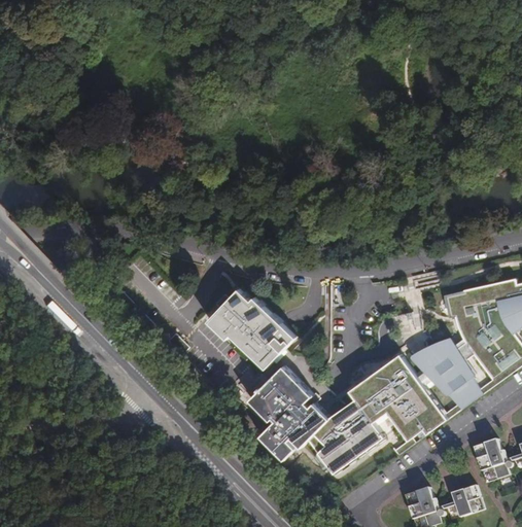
[(304,401),(310,394),(282,365),(265,382),(257,374),(293,337),(251,296),(249,300),(237,288),(222,303),(225,305),(222,308),(220,305),(206,321),(223,338),(228,335),(254,360),(245,371),(248,374),(252,379),(261,386),(258,388),(257,386),(254,389),(255,391),(247,399),(267,420),(270,417),(273,421),(257,435),(281,459),(292,448),(285,440),(288,437),(298,447),(306,438),(331,472),(382,436),(372,422),(386,413),(406,441),(408,440),(435,421),(437,424),(445,418),(442,414),(424,389),(432,383),(444,395),(445,394),(455,405),(476,390),(470,377),(471,376),(462,361),(471,355),(489,381),(521,356),(521,348),(511,331),(521,323),(521,279),(514,281),(513,278),(461,289),(461,291),(442,295),(447,317),(452,316),(455,327),(460,339),(453,344),(449,338),(414,362),(419,369),(412,374),(408,367),(398,354),(348,390),(354,399),(327,417),(312,401),(308,406),(304,401)]
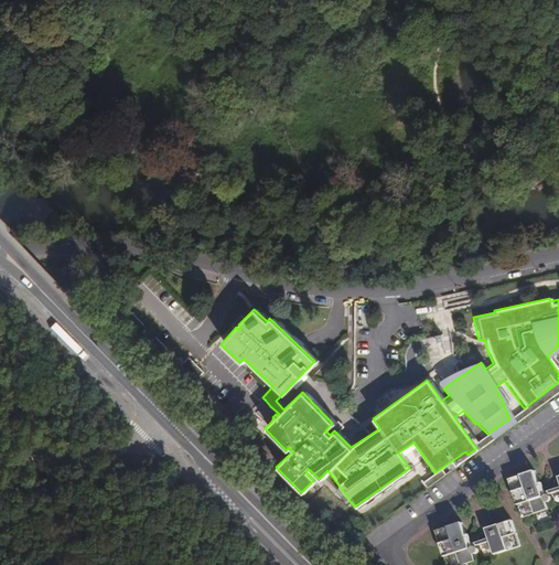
[(183,358),(174,365),(190,380),(197,372),(183,358)]
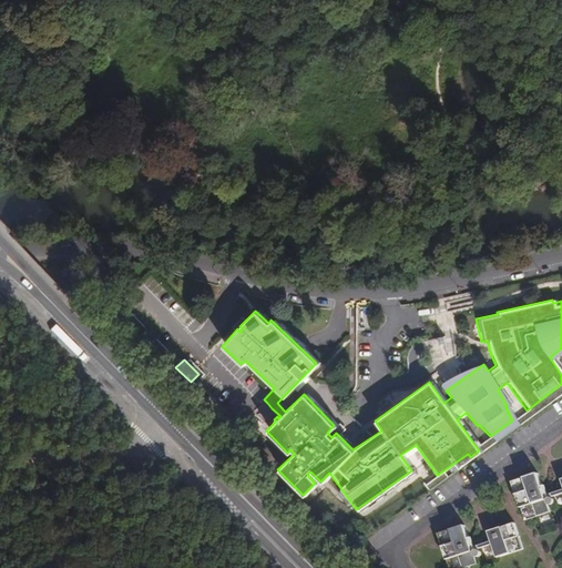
[(479,450),(561,391),(561,384),(527,411),(512,421),(490,436),(476,446),(479,450)]
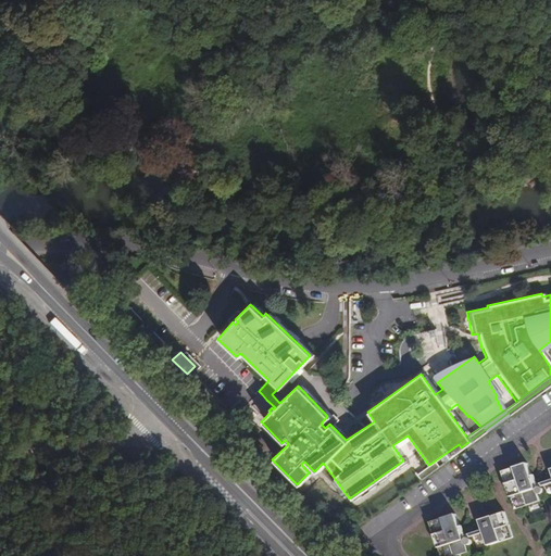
[(329,414),(327,416),(321,424),(325,428),(329,424),(335,419),(329,414)]
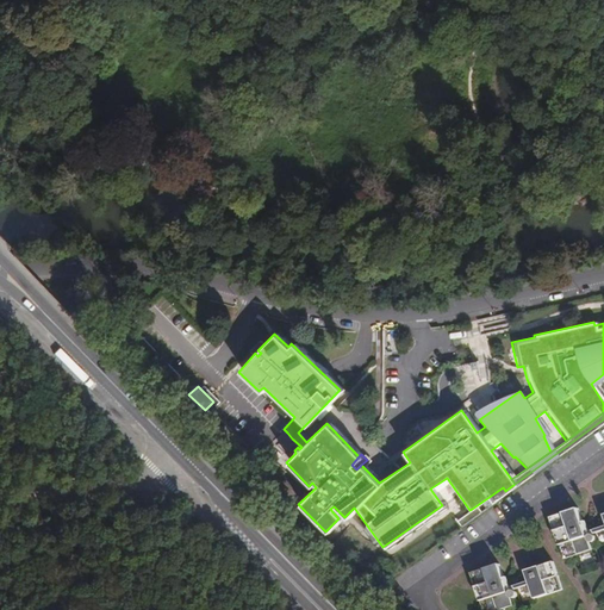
[(469,510),(452,522),(456,527),(475,512),(472,509),(469,510)]
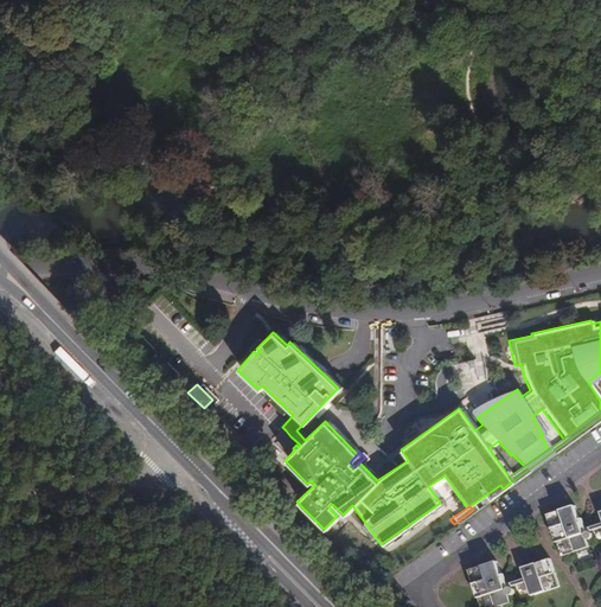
[(579,535),(576,530),(569,506),(542,516),(555,556),(582,548),(579,535)]
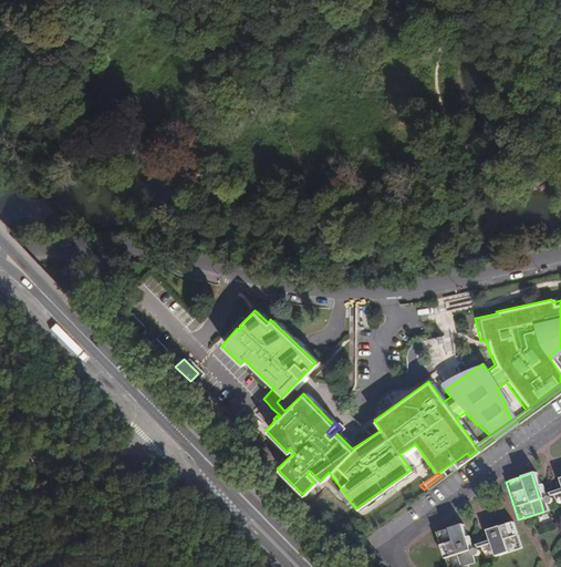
[(559,493),(558,490),(538,495),(540,500),(543,498),(546,497),(559,493)]
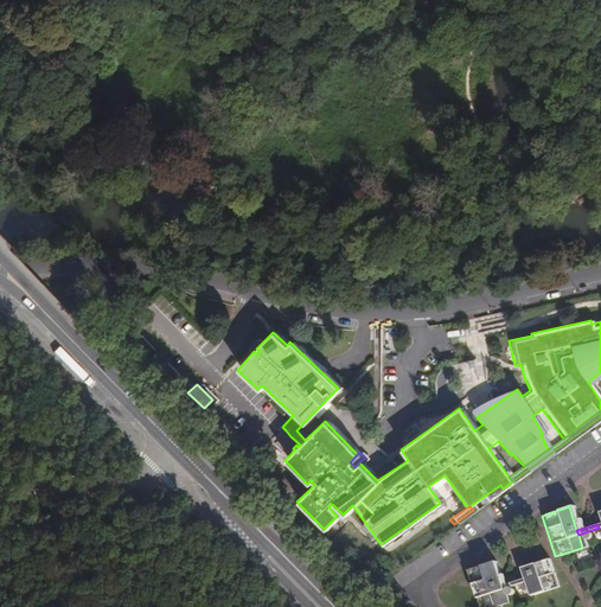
[(520,579),(522,583),(526,596),(552,588),(543,561),(516,569),(520,579)]
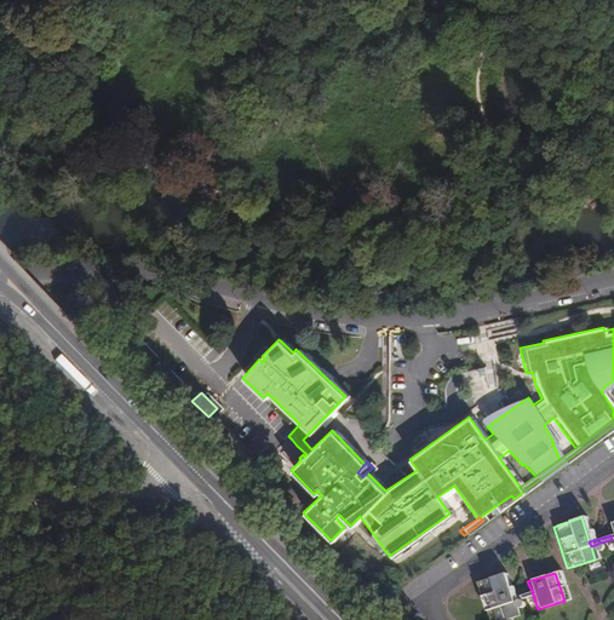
[(503,619),(515,616),(511,603),(510,598),(501,574),(475,584),(486,619),(503,619)]
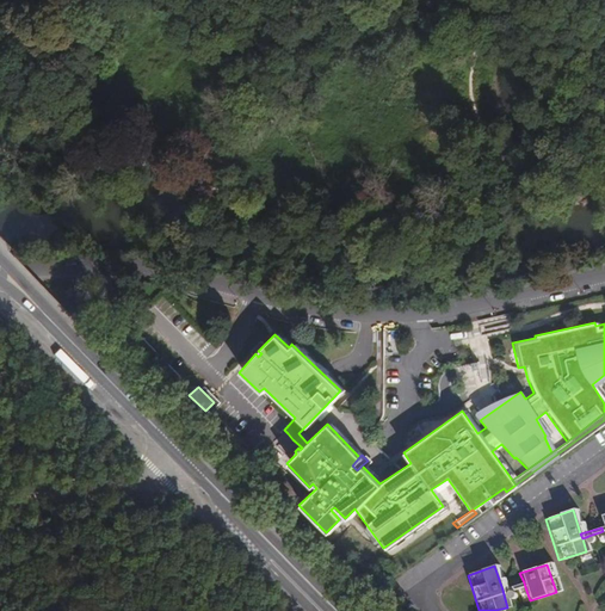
[(512,591),(525,587),(524,582),(502,590),(504,594),(512,591)]
